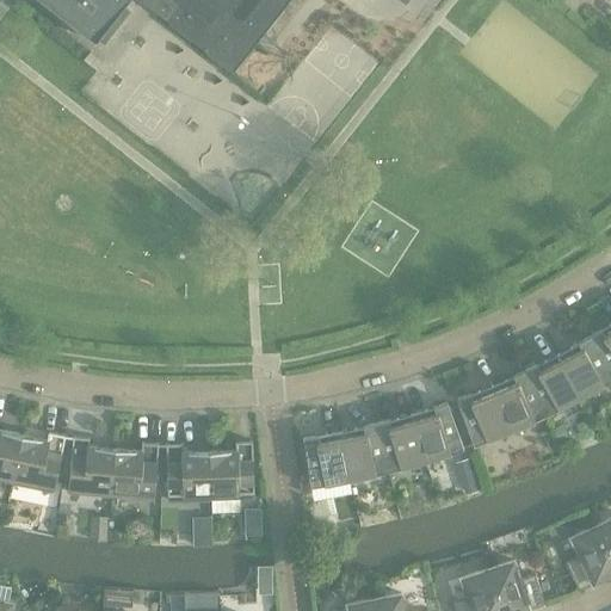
[(41,0),(97,43),(130,0),(140,0),(165,19),(174,7),(181,13),(191,0),(41,0)]
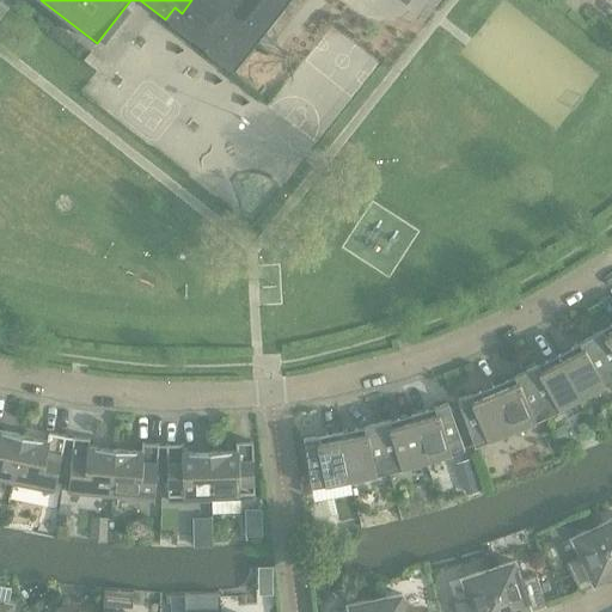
[(191,0),(182,13),(175,7),(165,19),(234,73),(292,0),(191,0)]
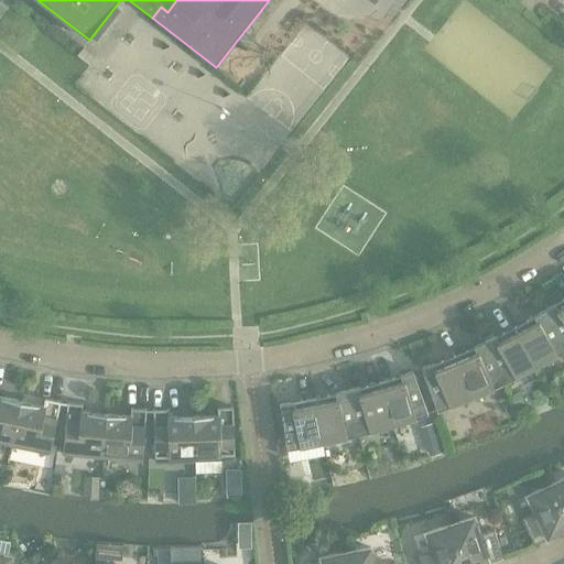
[(84,49),(83,50),(78,56),(90,66),(96,58),(84,49)]
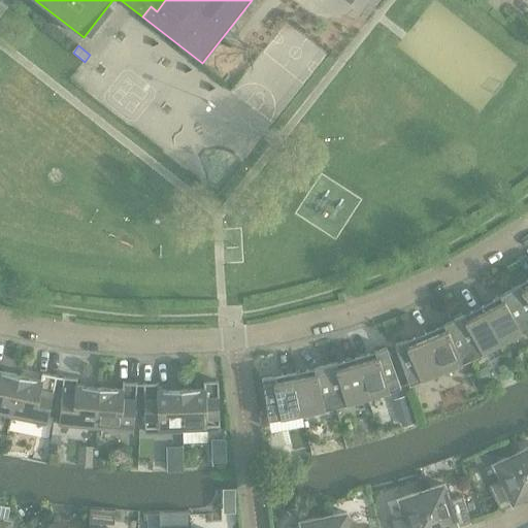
[(520,285),(510,291),(527,320),(527,281),(521,286),(520,285)]
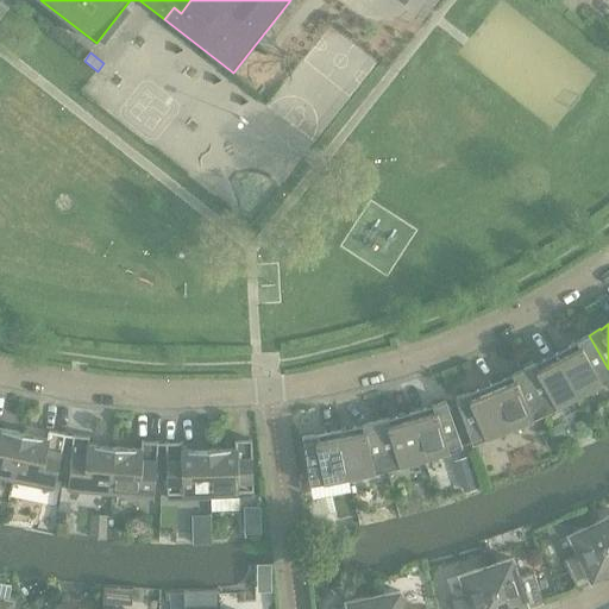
[(577,343),(557,355),(579,396),(602,384),(608,380),(608,369),(589,336),(577,343)]
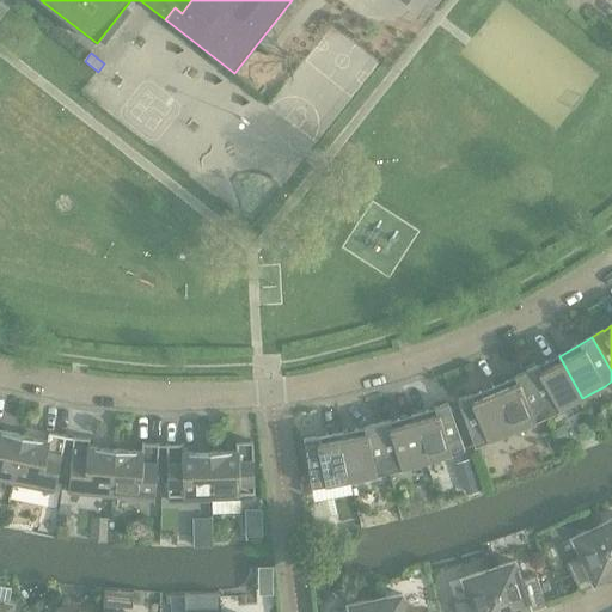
[(538,366),(527,372),(548,416),(560,410),(560,411),(582,398),(560,356),(539,367),(538,366)]
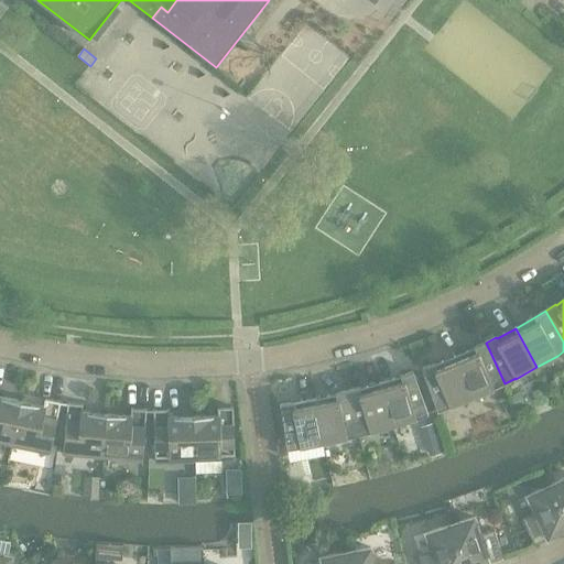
[(475,348),(455,357),(472,398),(495,389),(495,388),(505,383),(486,343),(475,347),(475,348)]
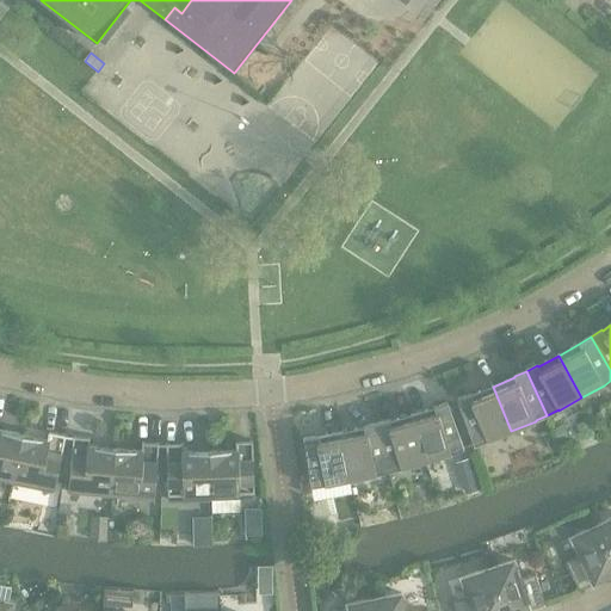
[(511,431),(493,387),(471,395),(470,394),(457,400),(474,445),(487,440),(487,442),(511,431)]
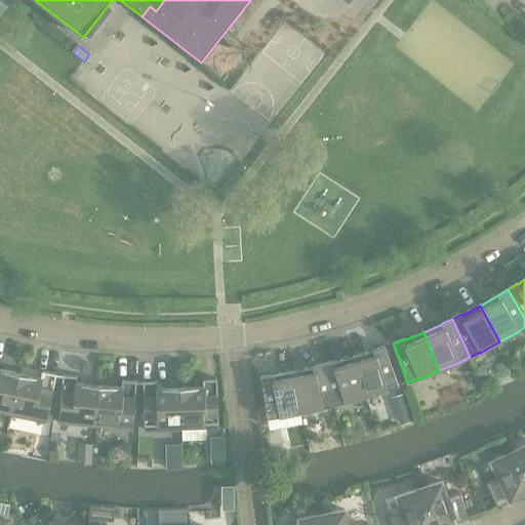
[(373,351),(355,357),(366,397),(388,390),(399,386),(385,347),(373,350),(373,351)]
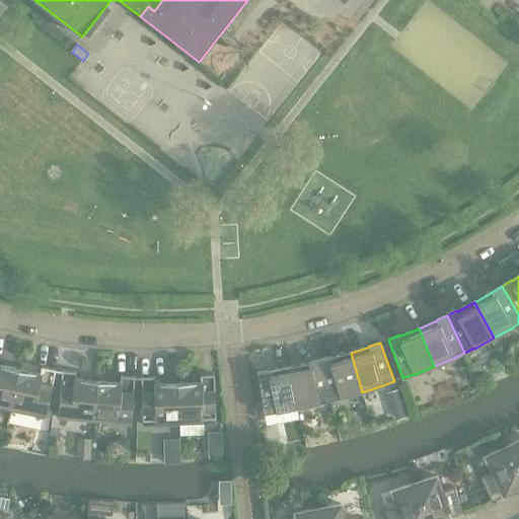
[(515,348),(506,352),(509,358),(518,354),(515,348)]
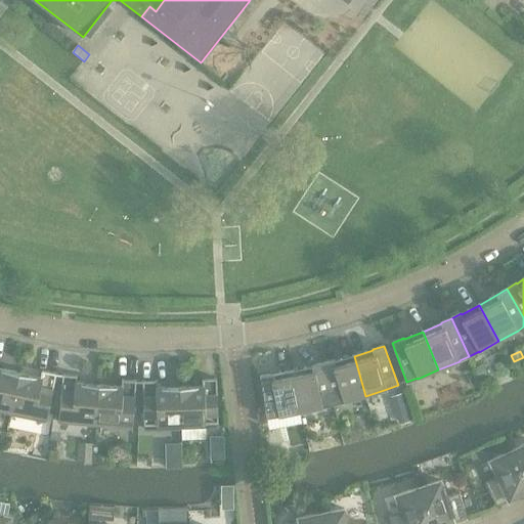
[(334,361),(323,363),(334,404),(344,402),(365,396),(354,356),(335,362),(334,361)]
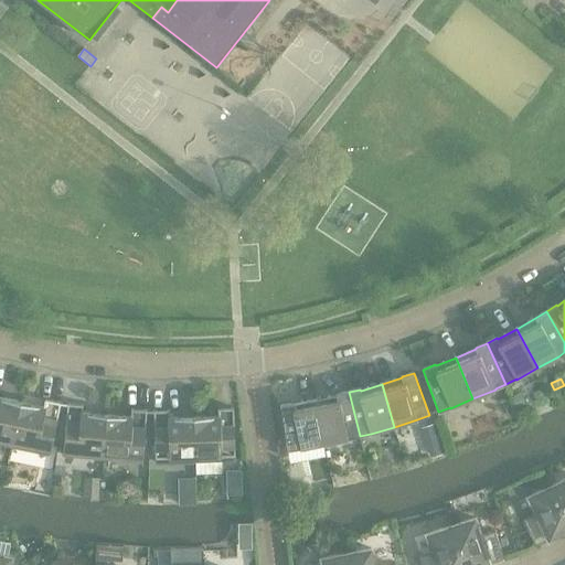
[(337,396),(316,401),(324,444),(348,439),(360,436),(349,392),(337,395),(337,396)]
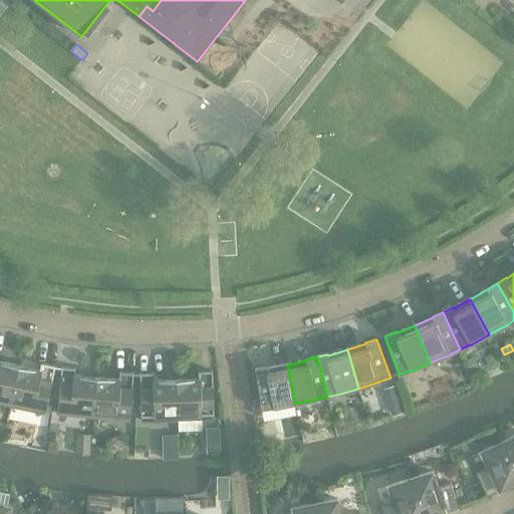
[(475,357),(467,361),(472,371),(480,367),(475,357)]
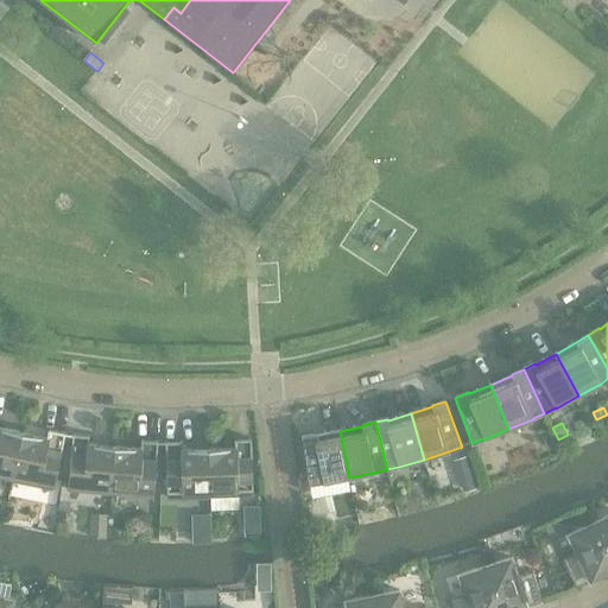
[(0,476),(13,480),(23,434),(0,428),(0,476)]
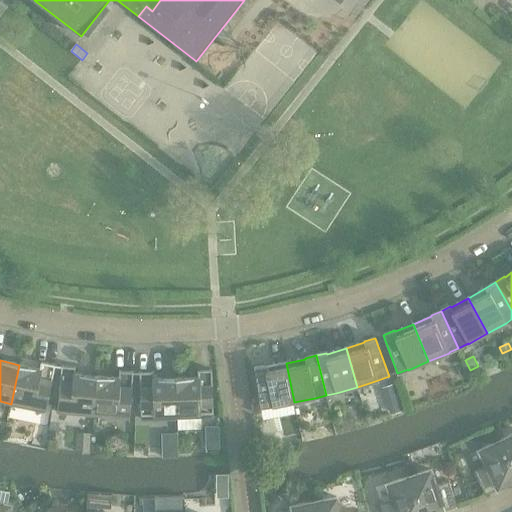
[(19,365),(11,404),(46,411),(55,366),(42,363),(40,369),(19,365)]
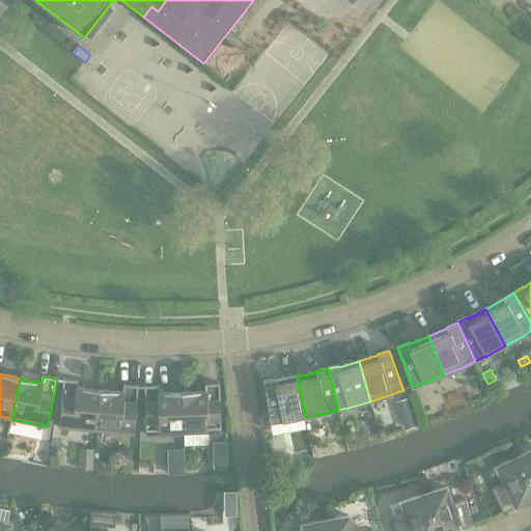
[(305,417),(297,376),(277,381),(277,380),(264,381),(271,423),(283,421),(283,422),(305,417)]
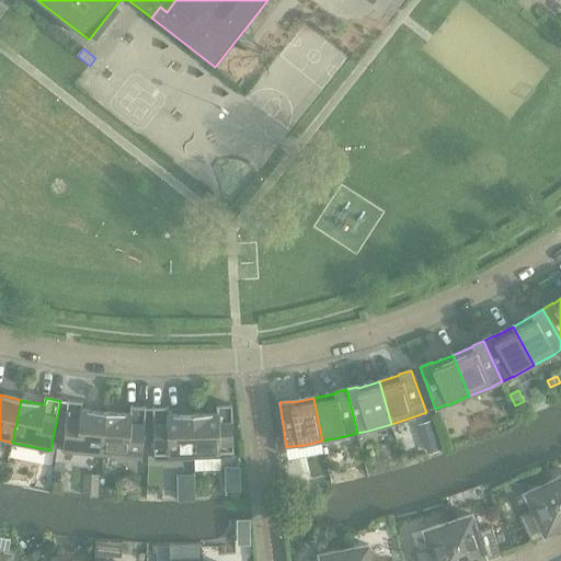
[(64,453),(103,456),(106,412),(82,410),(83,403),(68,401),(64,453)]
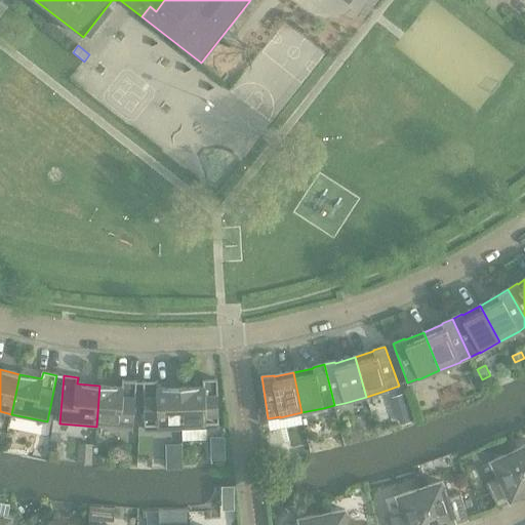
[(99,386),(96,427),(133,430),(137,382),(122,380),(122,388),(99,386)]
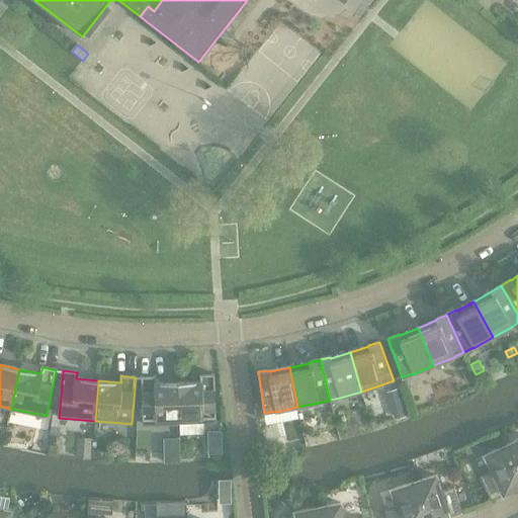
[(200,382),(178,382),(179,423),(216,422),(214,375),(200,375),(200,382)]
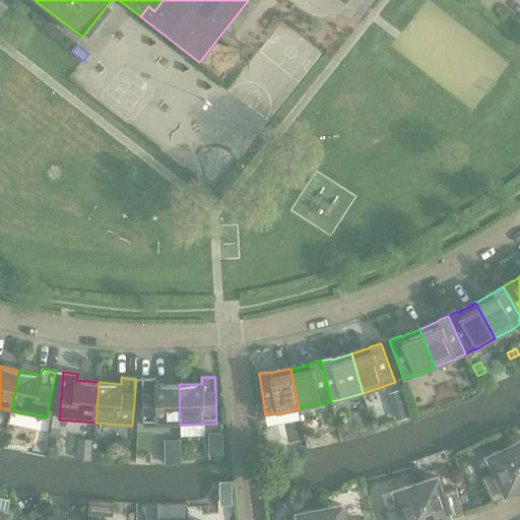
[(180,425),(179,384),(156,385),(156,378),(142,379),(143,427),(180,425)]
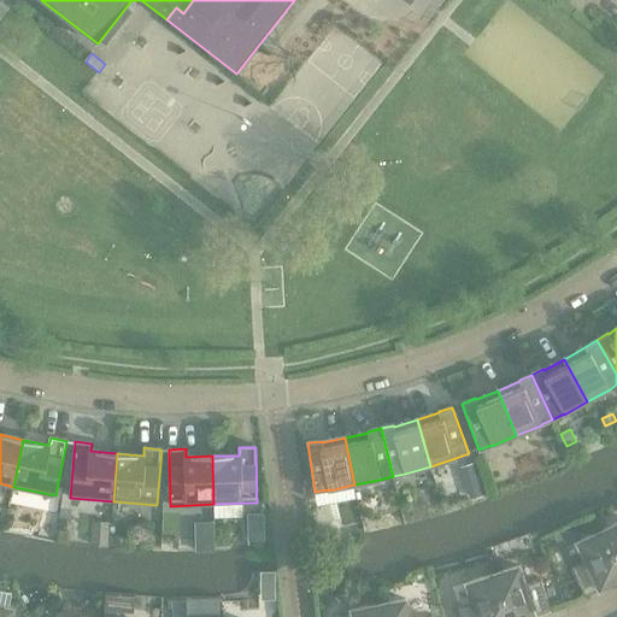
[(481,477),(466,482),(471,498),(487,493),(481,477)]
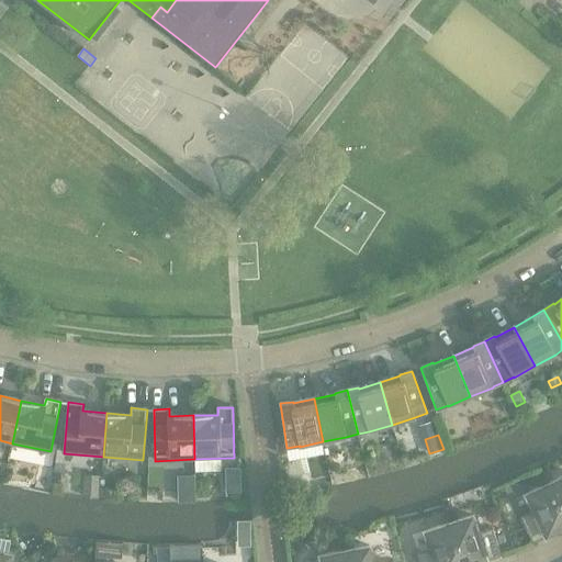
[(242,468),(226,468),(227,493),(243,493),(242,468)]
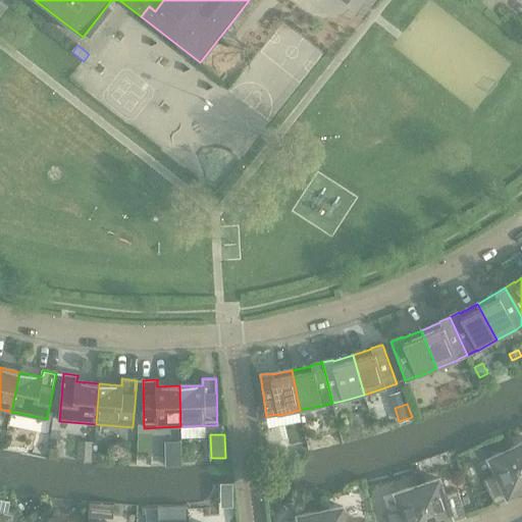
[(521,444),(510,450),(521,475),(521,444)]
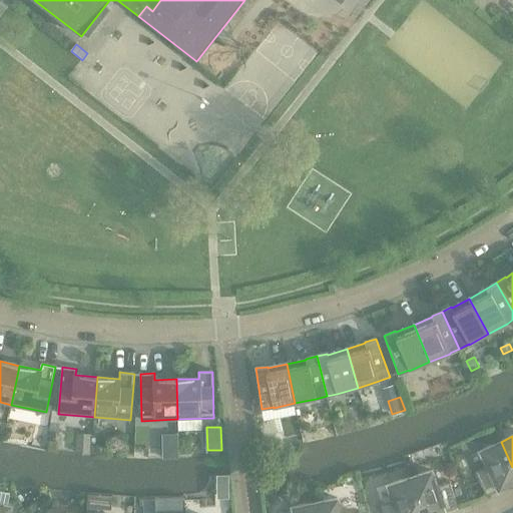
[(512,483),(512,467),(501,442),(481,451),(488,467),(475,472),(487,496),(512,483)]
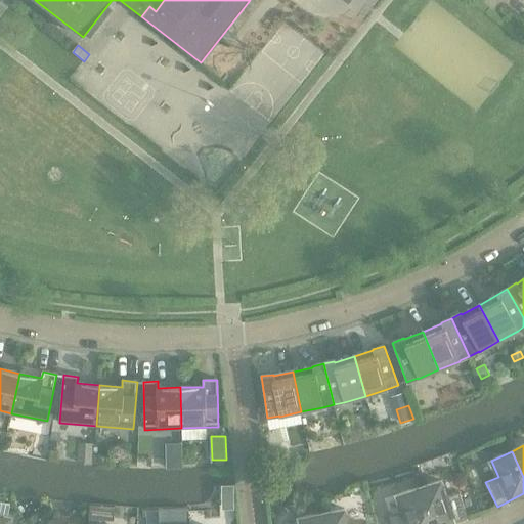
[(96,454),(96,464),(108,464),(110,455),(96,454)]
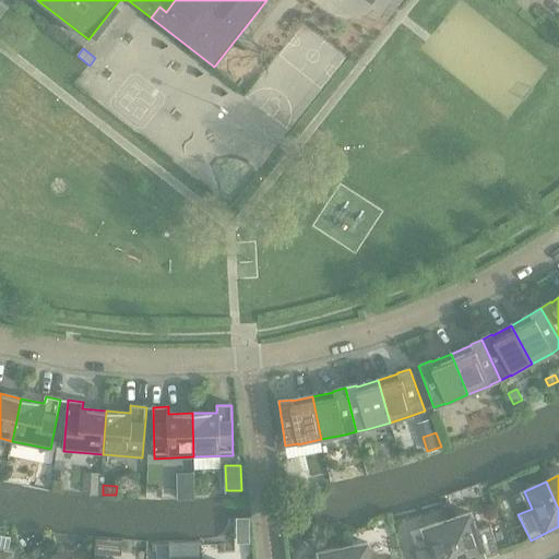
[(471,513),(447,521),(459,558),(482,558),(499,554),(490,526),(476,531),(471,513)]
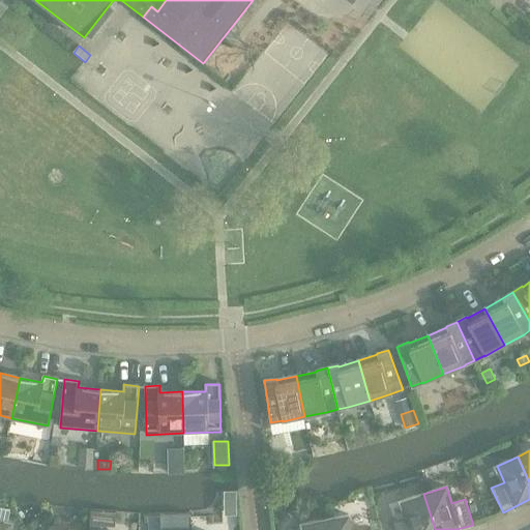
[(435,529),(423,494),(402,501),(407,518),(393,522),(395,529),(435,529)]
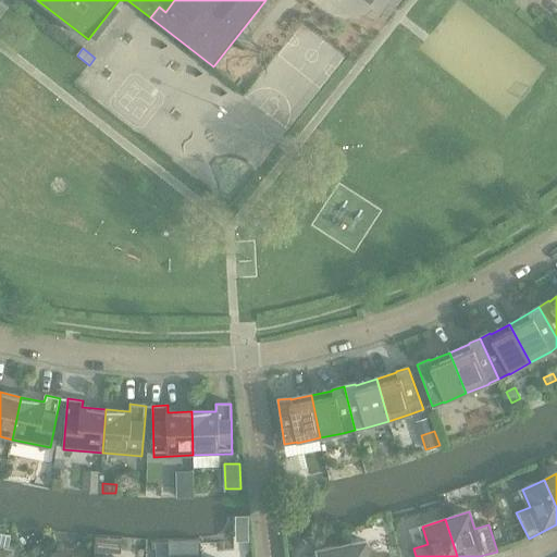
[(369,556),(367,542),(343,546),(344,556),(384,556),(380,556),(369,556)]
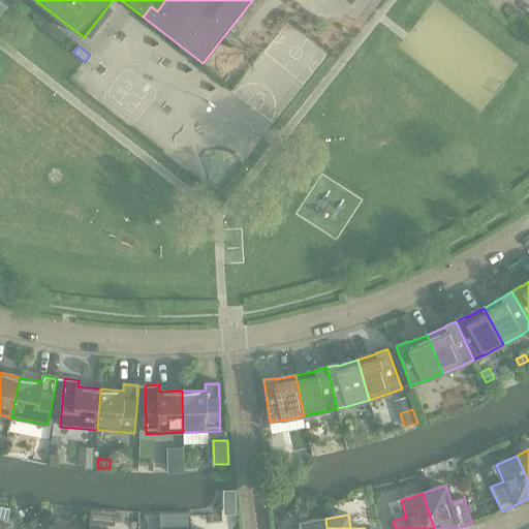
[(327,528),(325,519),(303,524),(303,528),(327,528)]
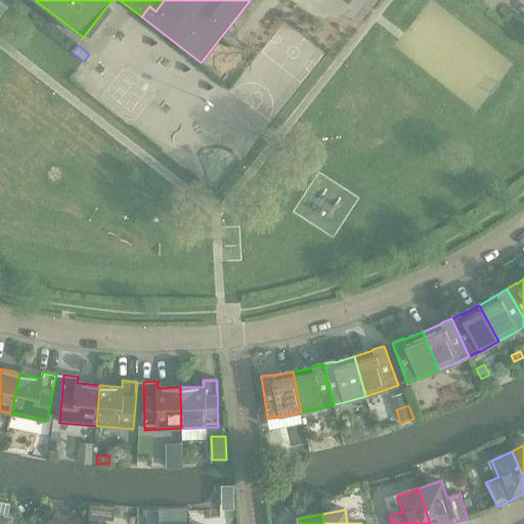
[(0,515),(0,523),(9,523),(11,517),(0,515)]
